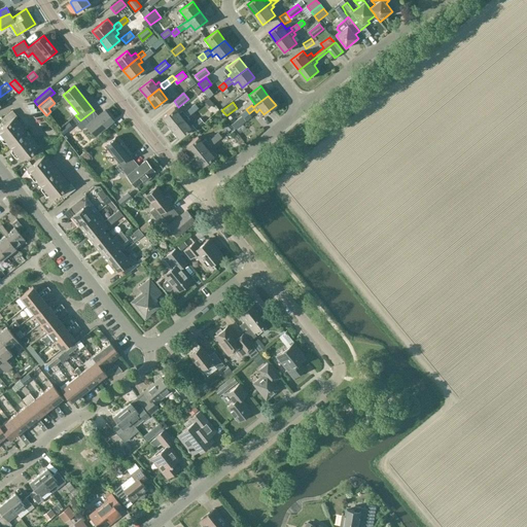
[(196,104),(189,108),(192,112),(199,108),(197,106),(196,104)]
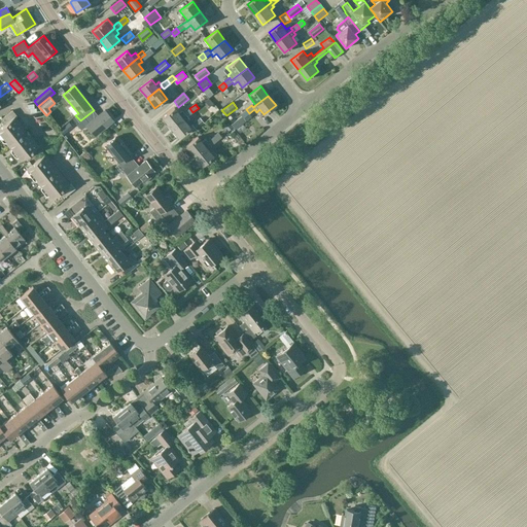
[(186,114),(184,113),(182,110),(178,113),(174,108),(163,117),(170,127),(186,114)]
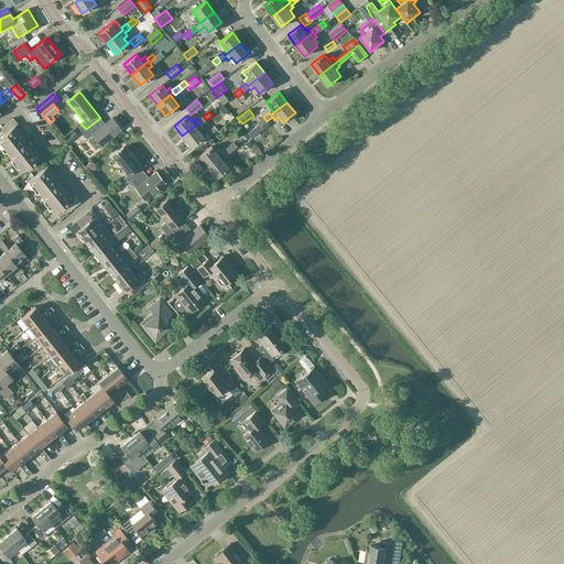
[(203,116),(197,121),(199,122),(182,136),(191,147),(204,136),(199,130),(203,128),(201,125),(206,120),(203,116)]
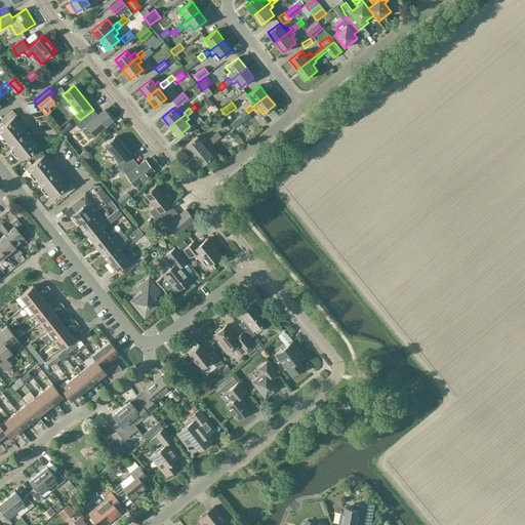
[(246,114),(248,113),(245,109),(239,113),(241,116),(242,117),(246,114)]
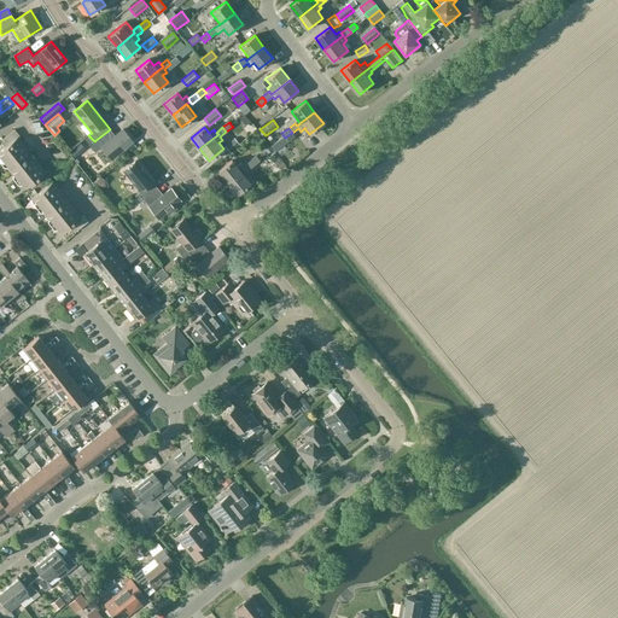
[(0,158),(24,190),(46,172),(18,136),(19,135),(15,129),(1,140),(6,146),(0,150),(0,158)]
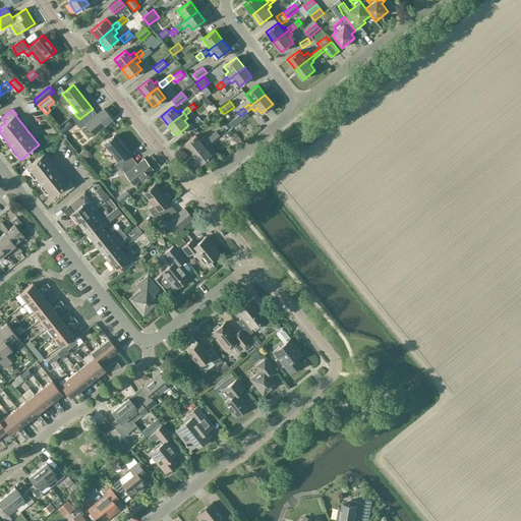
[(104,109),(97,114),(93,109),(76,122),(80,128),(85,124),(94,134),(112,120),(104,109)]
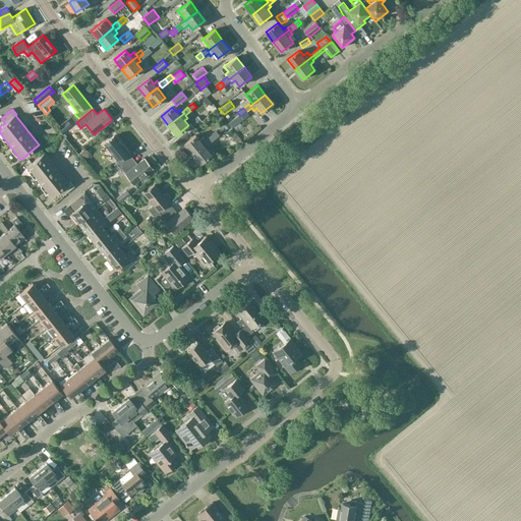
[(240,116),(239,115),(228,123),(232,128),(247,116),(244,113),(240,116)]
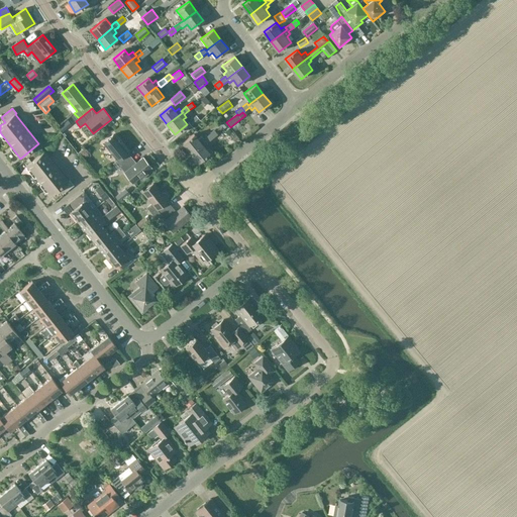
[(196,115),(188,122),(192,127),(200,121),(196,115)]
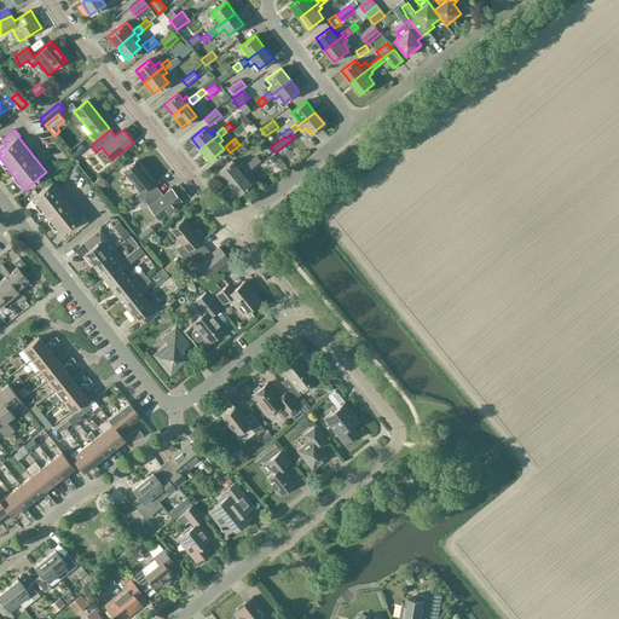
[(262,146),(268,154),(273,150),(267,143),(262,146)]
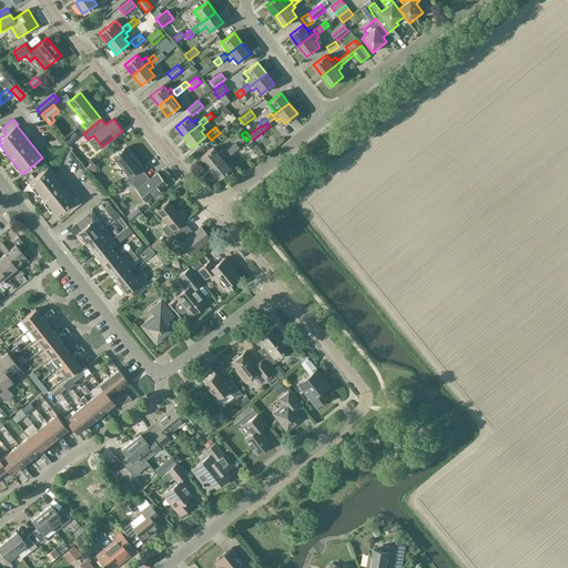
[(73,132),(68,135),(72,141),(78,137),(73,132)]
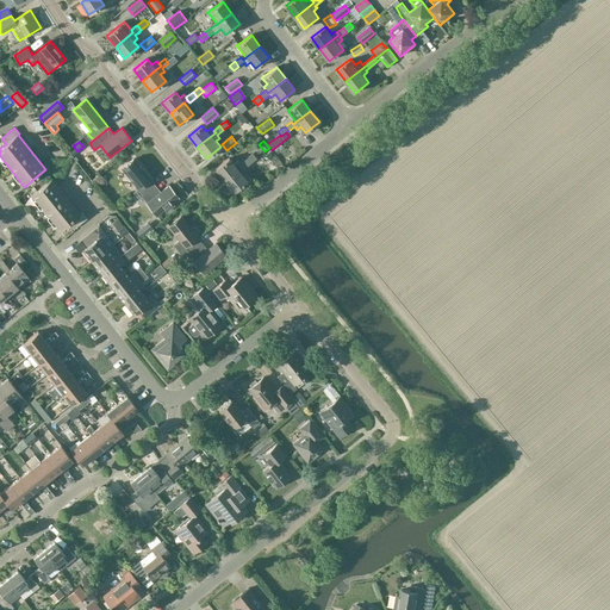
[(253,153),(246,159),(249,163),(256,157),(255,155),(253,153)]
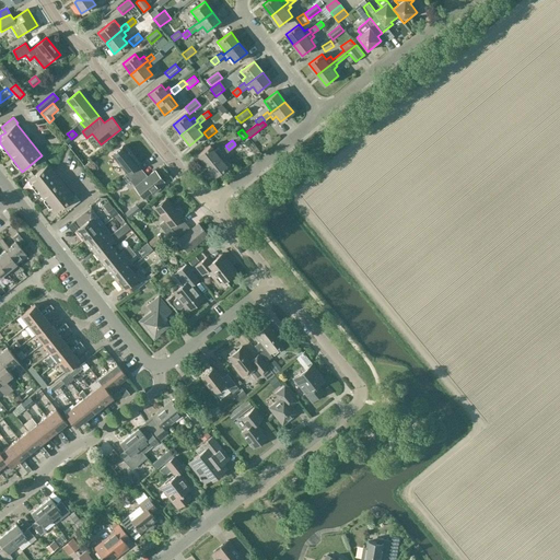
[(197,155),(206,166),(222,152),(220,150),(219,148),(214,150),(211,144),(197,155)]
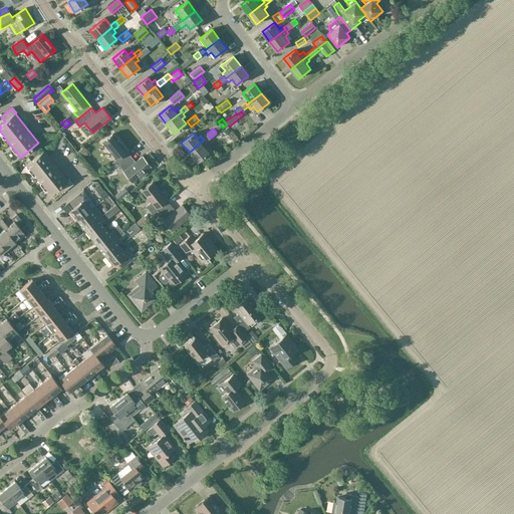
[(116,168),(131,157),(112,134),(102,143),(116,160),(112,163),(116,168)]
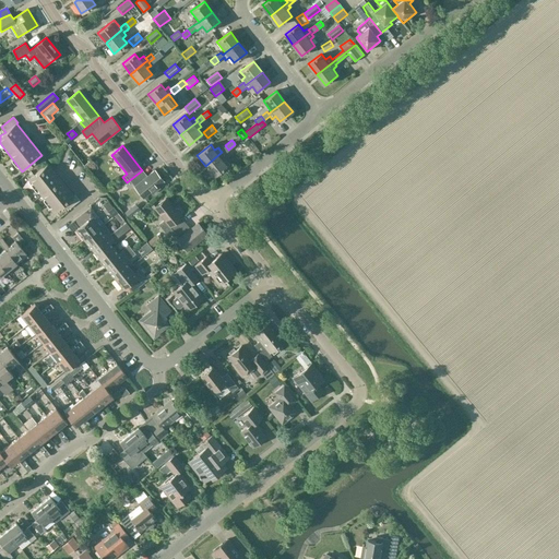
[(222,152),(205,166),(214,177),(226,166),(222,159),(225,157),(223,154),(228,150),(225,145),(219,150),(222,152)]
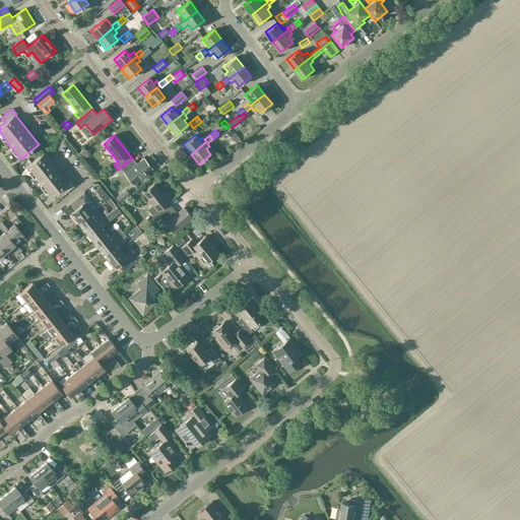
[(63,195),(74,186),(70,181),(68,182),(45,152),(26,167),(50,197),(58,190),(63,195)]
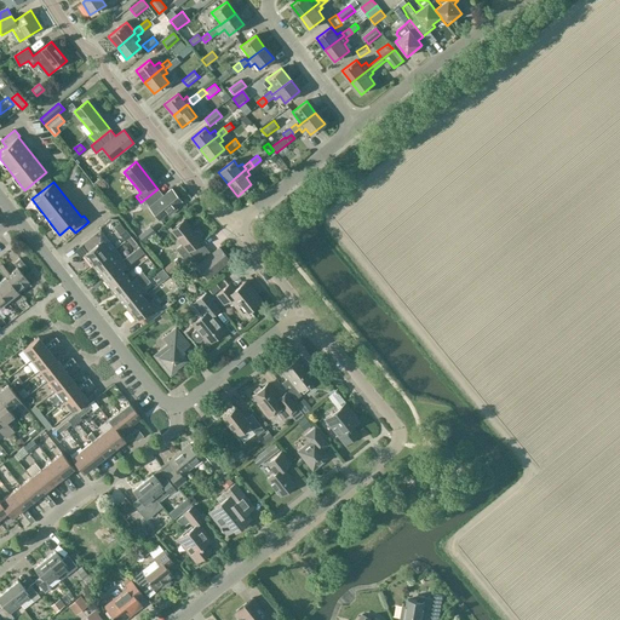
[(171,189),(164,195),(158,189),(141,202),(141,204),(144,201),(149,207),(159,219),(166,213),(168,217),(178,208),(176,206),(181,201),(171,189)]
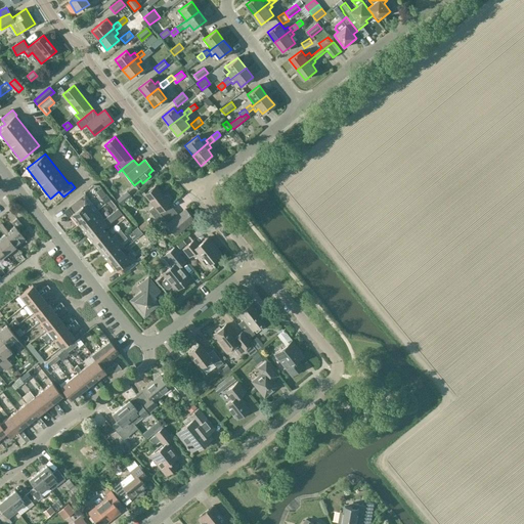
[(156,186),(144,194),(154,206),(148,210),(158,222),(164,218),(174,209),(169,203),(170,202),(171,199),(168,195),(165,195),(164,197),(156,186)]
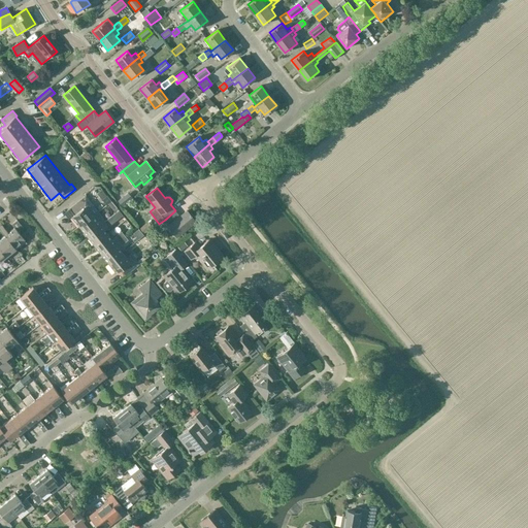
[(106,205),(111,201),(106,195),(101,199),(106,205)]
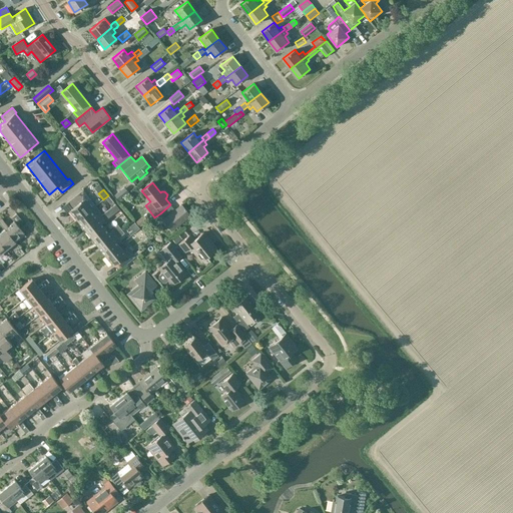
[(91,200),(87,196),(83,190),(73,198),(77,204),(69,210),(77,220),(90,209),(86,204),(91,200)]
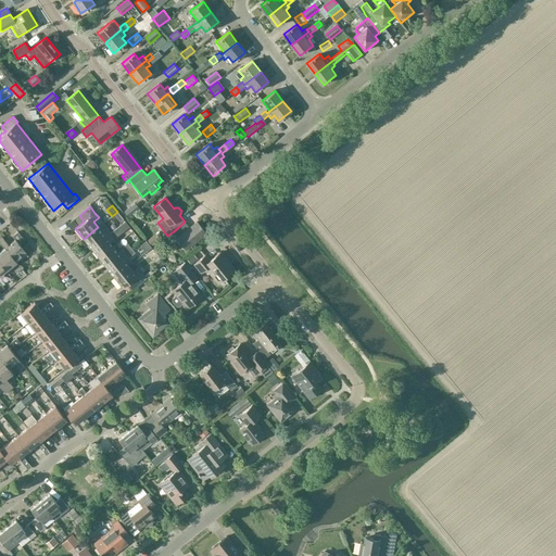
[(134,212),(129,206),(125,211),(129,216),(134,212)]
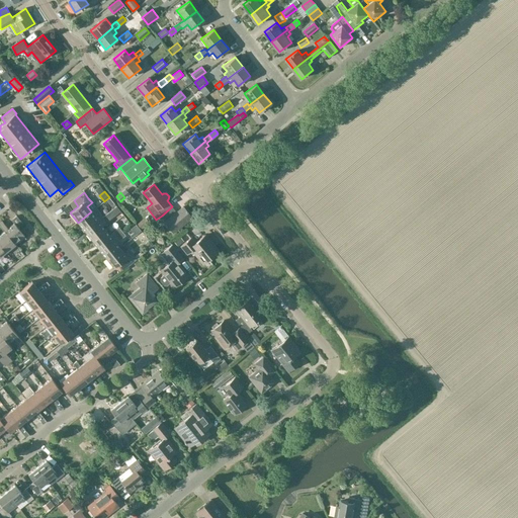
[(109,197),(105,199),(111,206),(114,203),(109,197)]
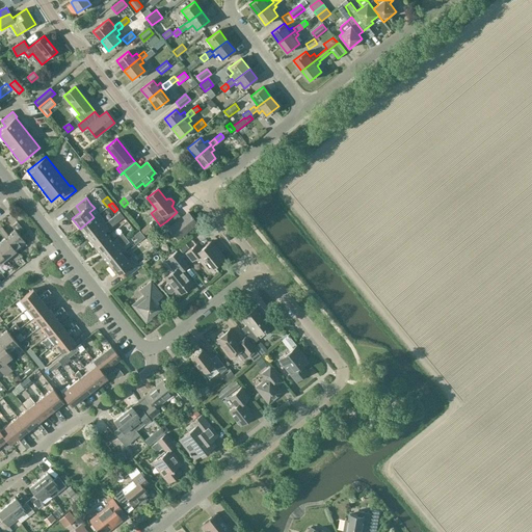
[(124,217),(120,212),(120,211),(106,222),(87,238),(95,247),(109,236),(105,231),(124,217)]
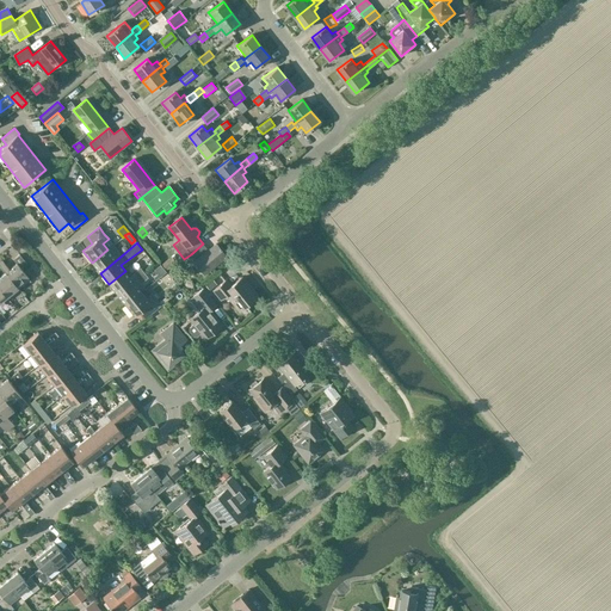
[(203,244),(191,254),(196,260),(195,261),(204,275),(226,257),(216,245),(209,251),(203,244)]
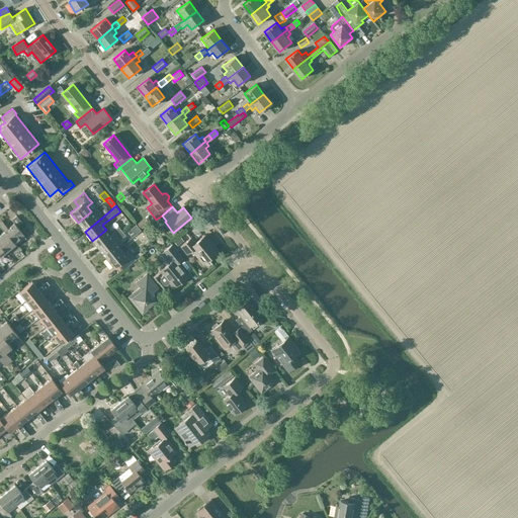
[(103,217),(99,212),(95,217),(91,211),(78,223),(85,232),(103,217)]
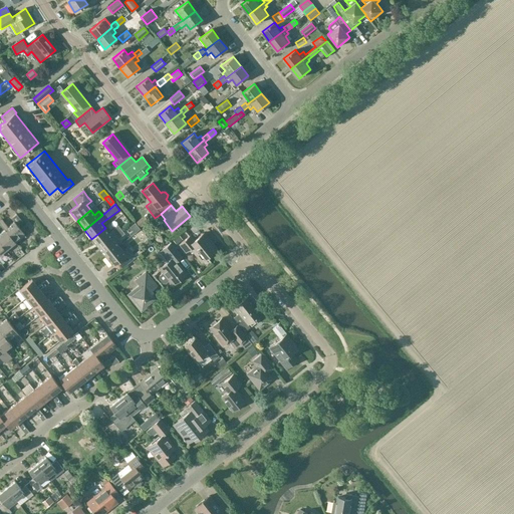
[(25,235),(17,225),(22,221),(16,214),(11,218),(14,222),(8,227),(2,220),(0,221),(0,223),(4,229),(15,242),(25,235)]
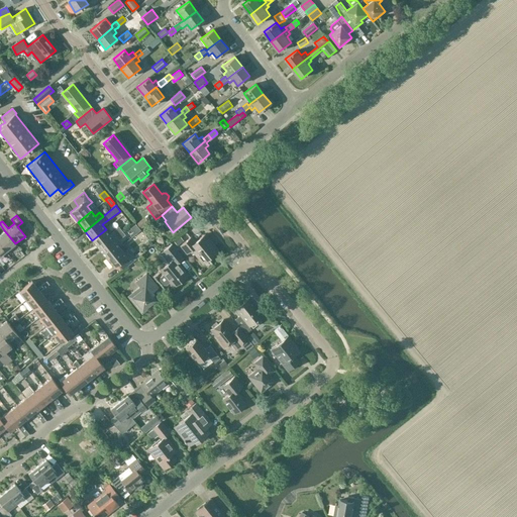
[(144,218),(137,224),(140,229),(148,223),(144,218)]
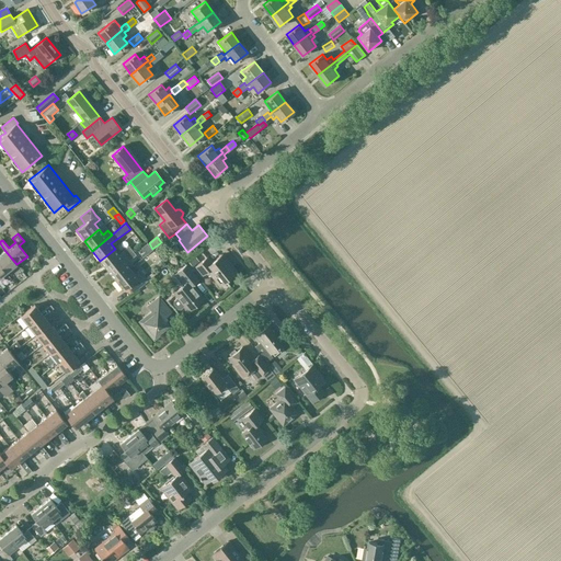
[(107,271),(133,250),(129,245),(124,250),(118,254),(115,249),(100,261),(107,271)]
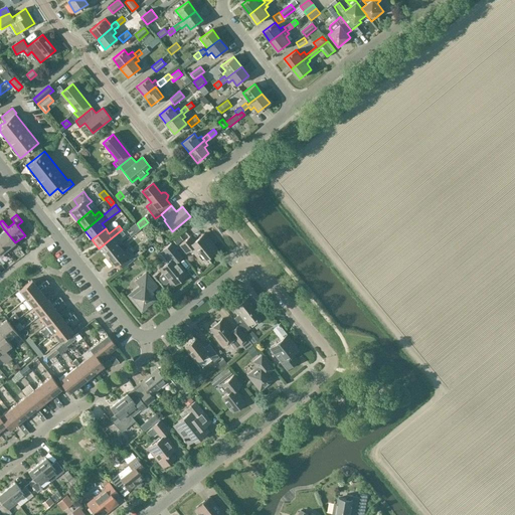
[(0,241),(6,250),(15,242),(4,229),(0,232),(0,241)]
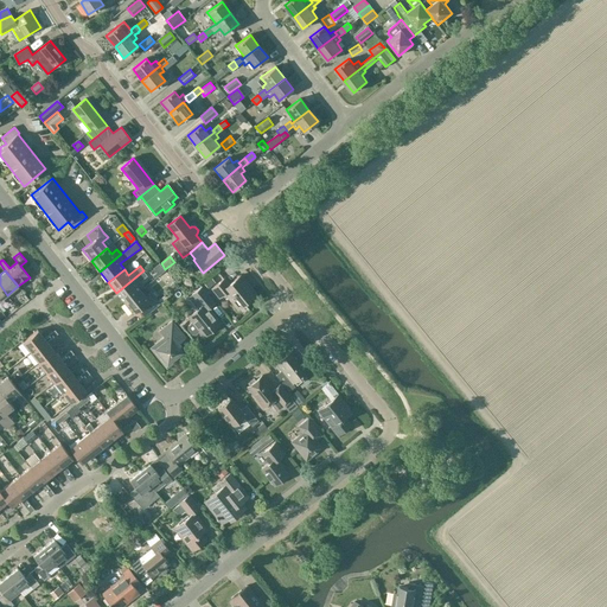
[(136,285),(142,280),(147,276),(144,270),(116,293),(125,304),(141,291),(136,285)]
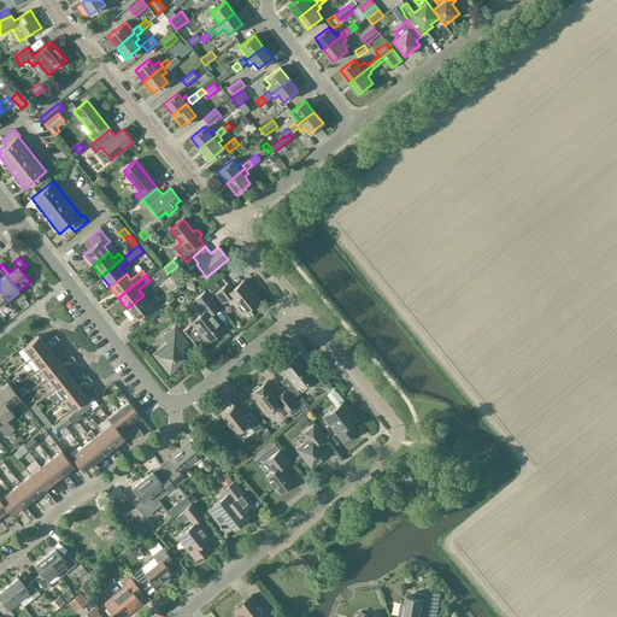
[(242,313),(260,299),(244,280),(233,289),(228,285),(217,294),(224,303),(229,298),(242,313)]
